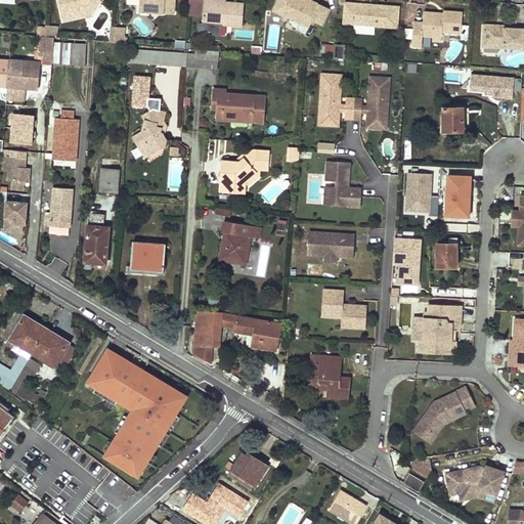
[(102,1),(102,0),(58,0),(62,23),(80,18),(79,12),(98,8),(102,1)]
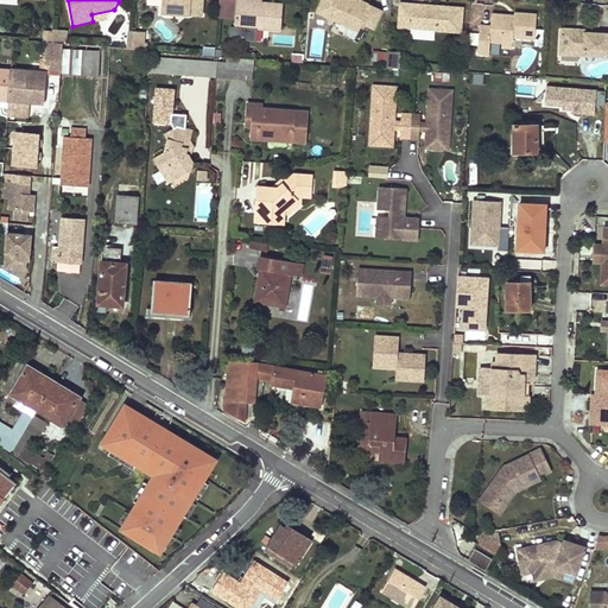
[(202,17),(203,0),(163,0),(163,8),(175,8),(175,16),(190,17),(190,16),(202,17)]
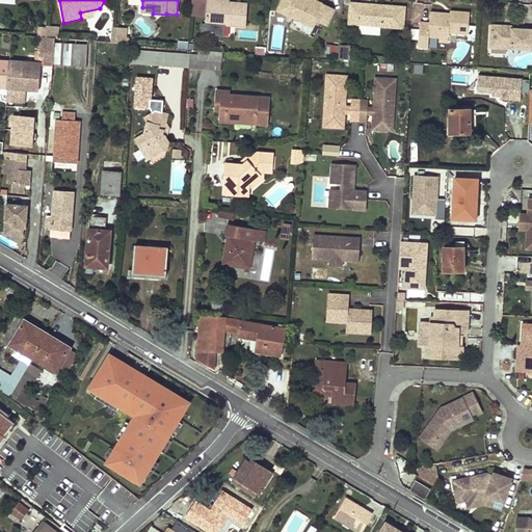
[(208,0),(191,0),(191,11),(207,12),(208,0)]
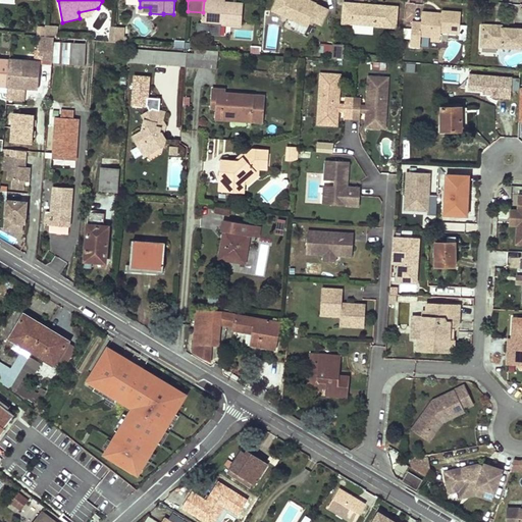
[(225,3),(212,2),(212,0),(204,0),(203,12),(202,23),(208,23),(218,24),(242,28),(244,5),(225,3)]
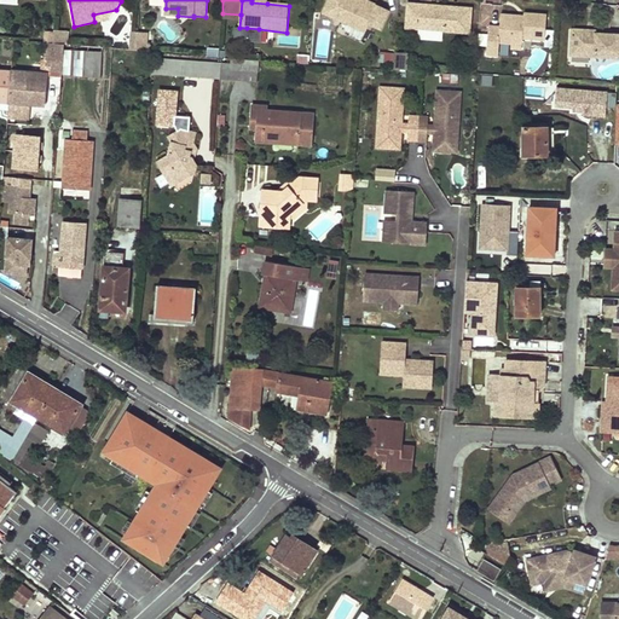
[(375,11),(356,3),(351,0),(329,0),(323,13),(365,33),(369,24),(381,30),(388,13),(377,7),(375,11)]
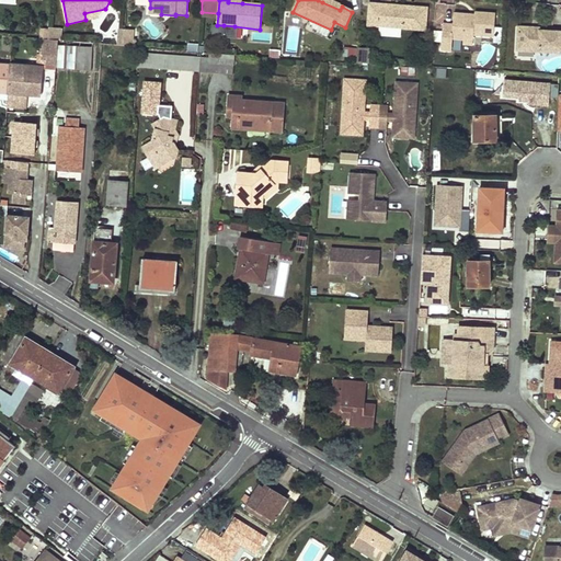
[(341,7),(327,0),(323,0),(322,2),(340,10),(342,7),(341,7)]
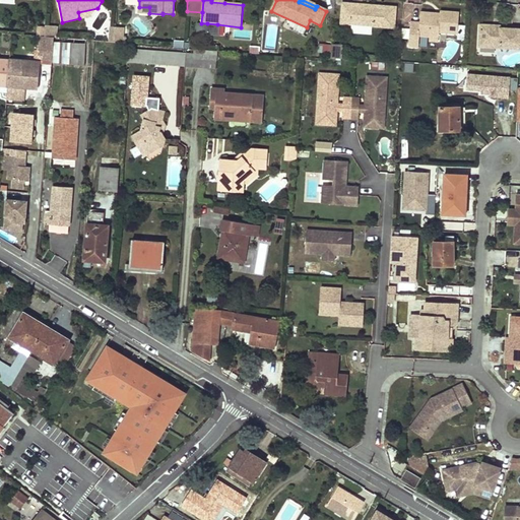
[(396,9),(366,6),(365,8),(362,8),(362,5),(343,4),(341,24),(394,29),(396,9)]
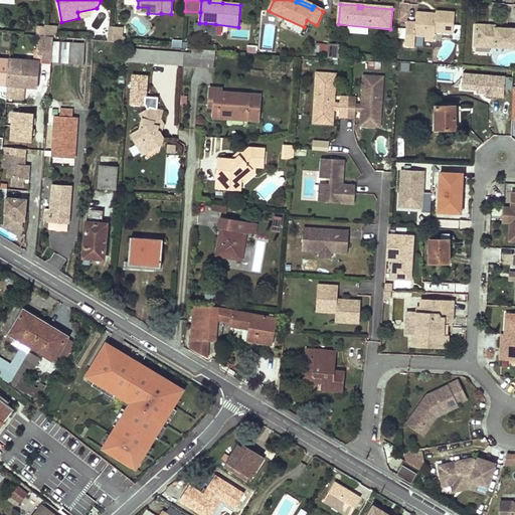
[(97,8),(77,12),(78,18),(91,16),(97,8)]
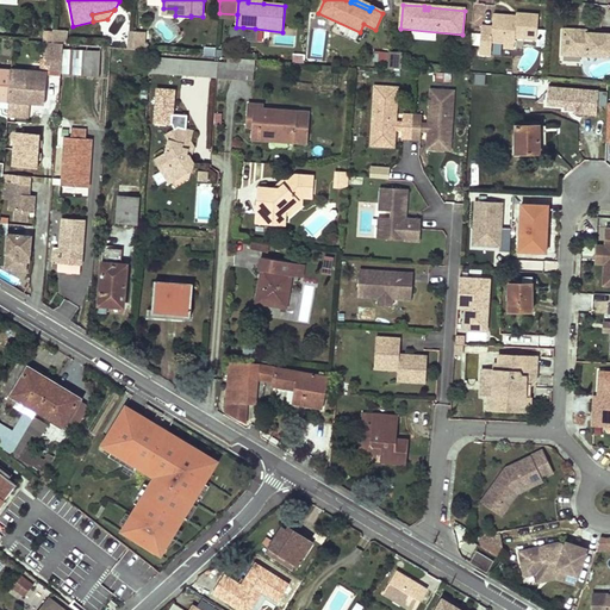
[(539,16),(516,14),(516,16),(516,20),(493,19),(492,26),(481,25),(479,55),(491,56),(492,43),(504,43),(504,38),(515,38),(536,41),(539,16)]
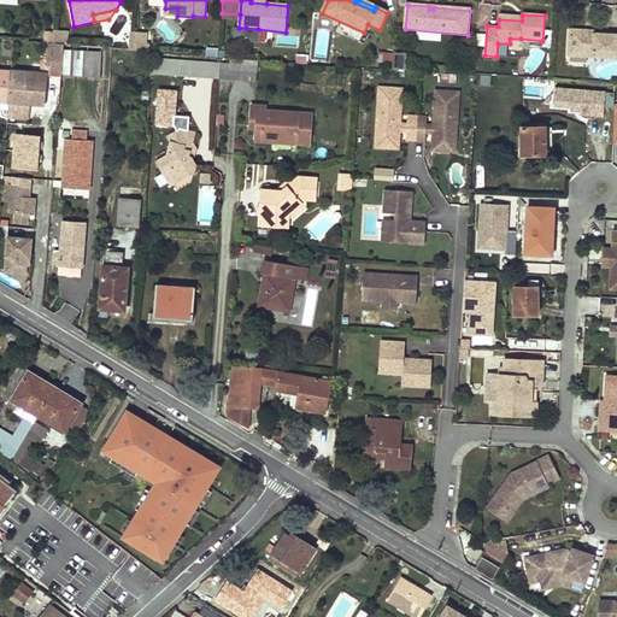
[(68,31),(56,31),(54,43),(64,43),(66,43),(68,31)]
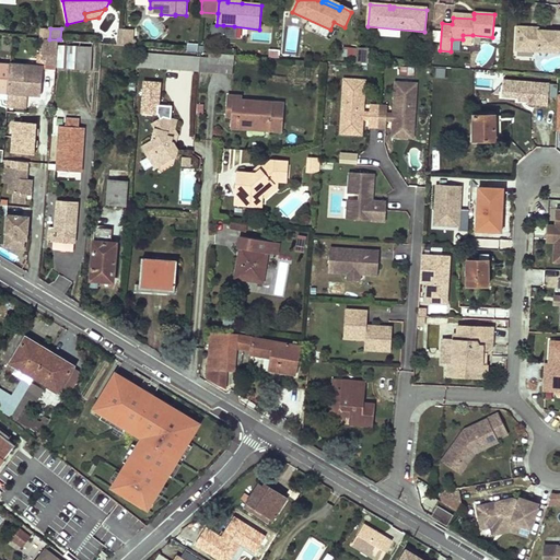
[(559,31),(538,31),(538,32),(516,31),(516,50),(559,50),(559,31)]
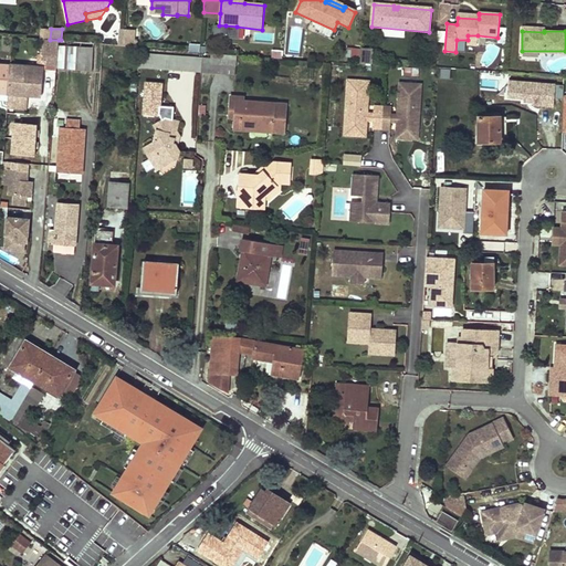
[(126,37),(125,45),(137,46),(137,39),(135,39),(135,37),(126,37)]
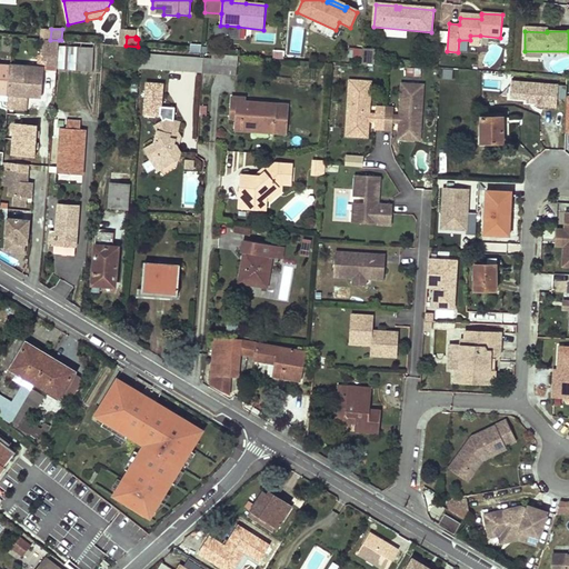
[(11,65),(8,95),(28,96),(40,97),(42,68),(57,69),(59,40),(50,40),(49,40),(48,39),(46,60),(41,60),(40,67),(11,65)]
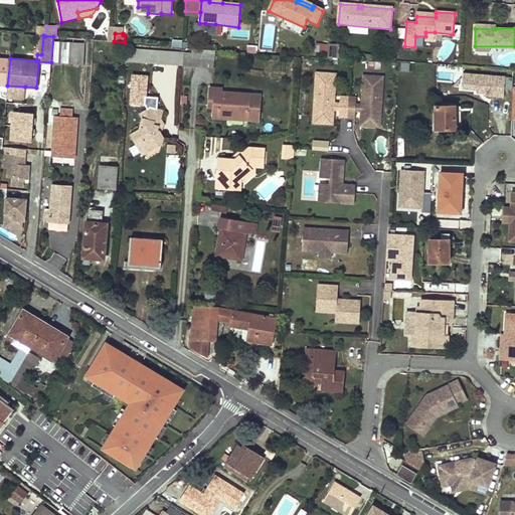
[(84,43),(71,42),(69,63),(84,64),(84,43)]
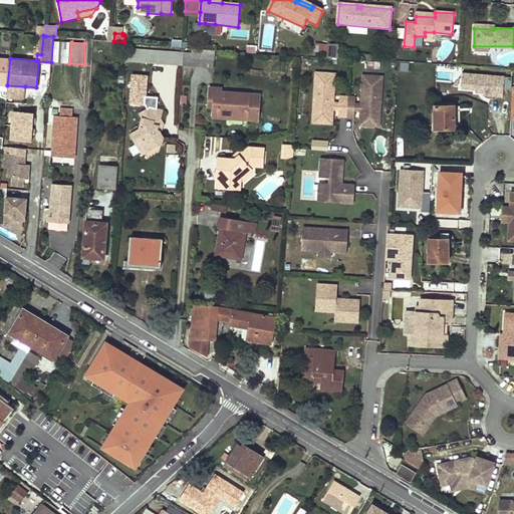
[(328,43),(327,55),(336,55),(337,44),(328,43)]
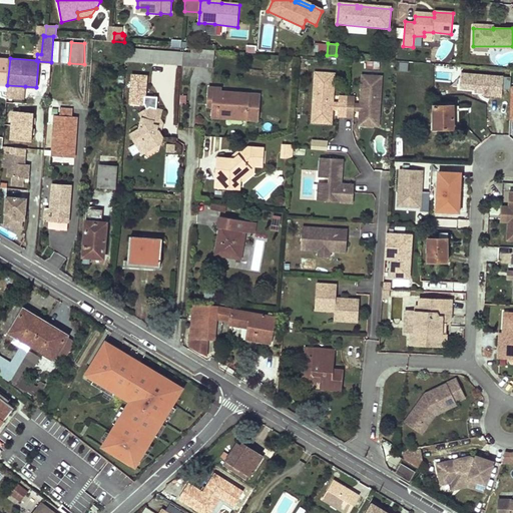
[(0,84),(7,85),(10,58),(0,57),(0,84)]
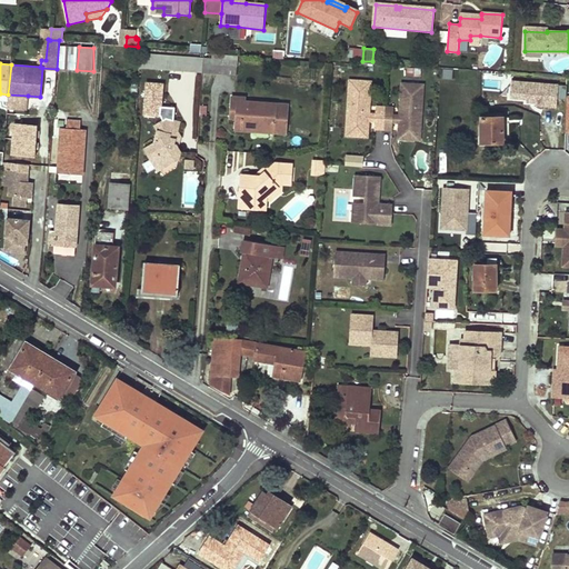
[(505,89),(505,102),(557,106),(559,81),(510,78),(510,90),(505,89)]
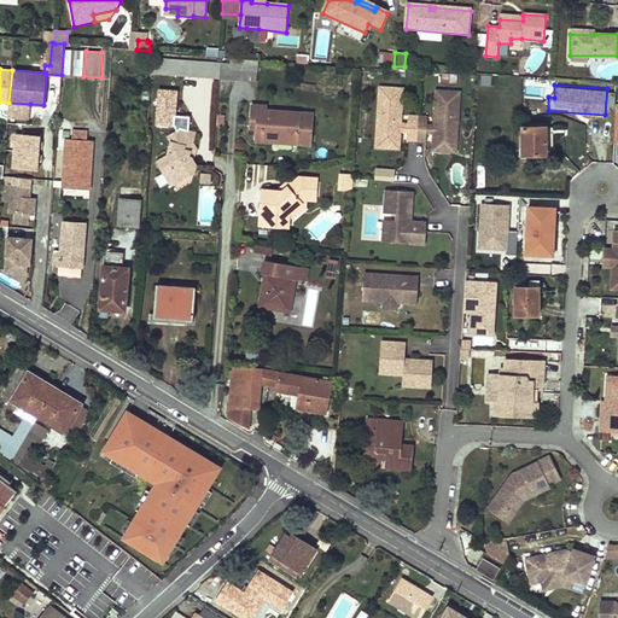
[(402,122),(404,87),(380,86),(377,138),(401,140),(401,130),(402,122)]
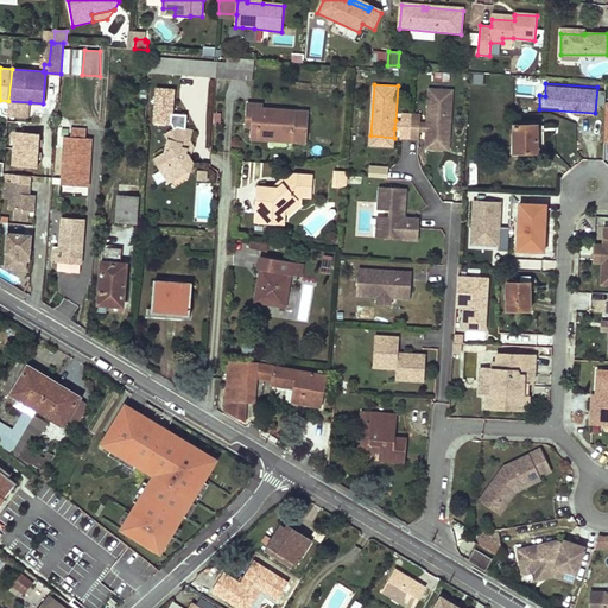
[(450,141),(454,89),(430,88),(428,122),(428,130),(426,139),(450,141)]
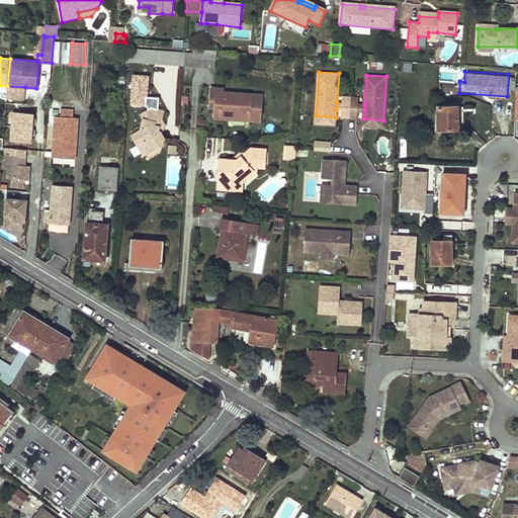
[(7,86),(7,98),(24,99),(25,87),(7,86)]
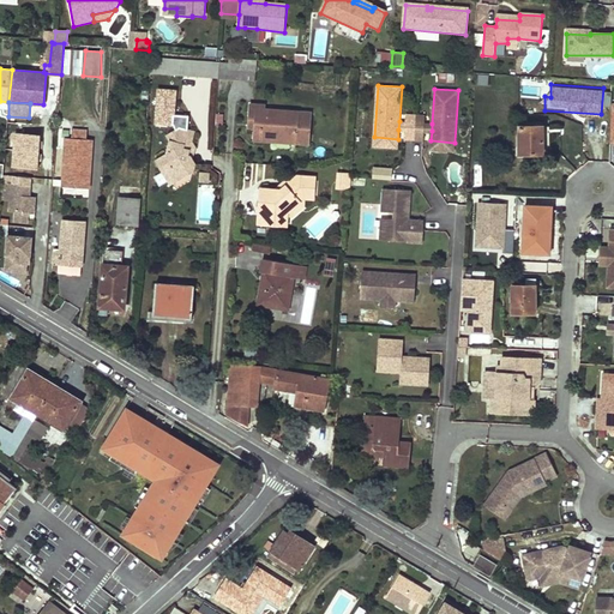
[(295,143),(308,144),(311,113),(264,110),(265,106),(251,104),(250,119),(256,120),(256,128),(254,140),(272,142),(272,138),(295,139),(295,143)]
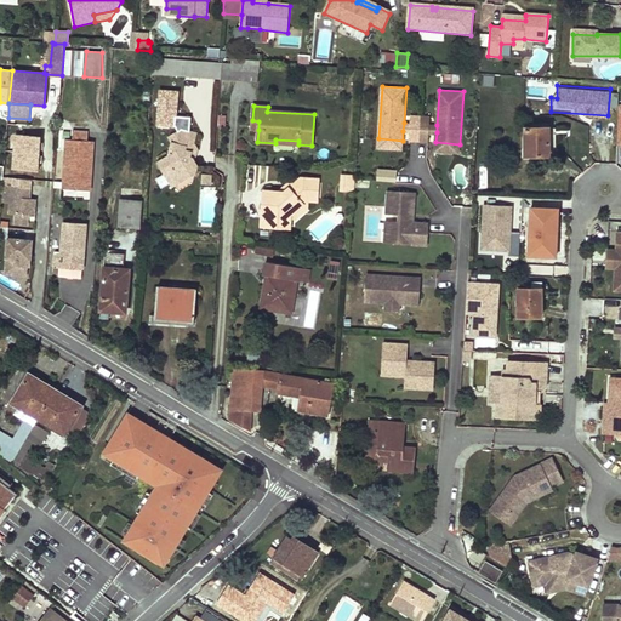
[(429,125),(431,117),(411,115),(410,124),(410,131),(409,140),(428,141),(429,132),(429,125)]
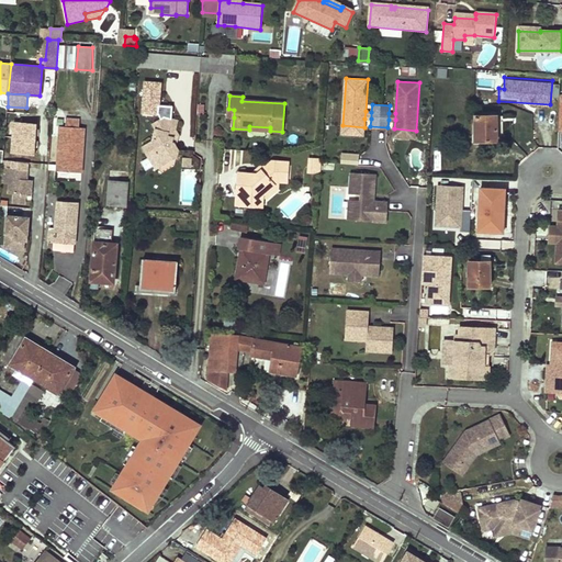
[(475,115),(475,141),(497,141),(497,115),(475,115)]
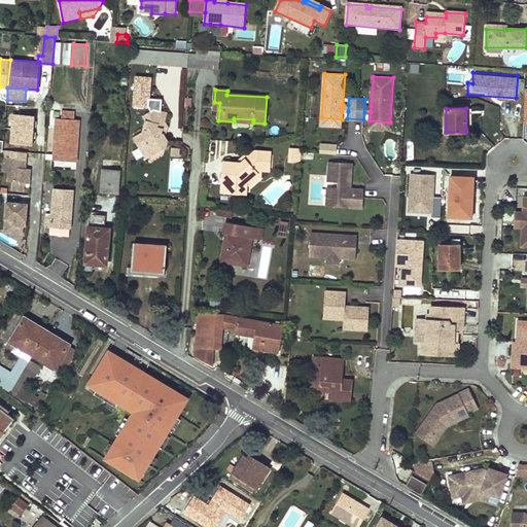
[(62,110),(61,118),(74,119),(75,111),(62,110)]
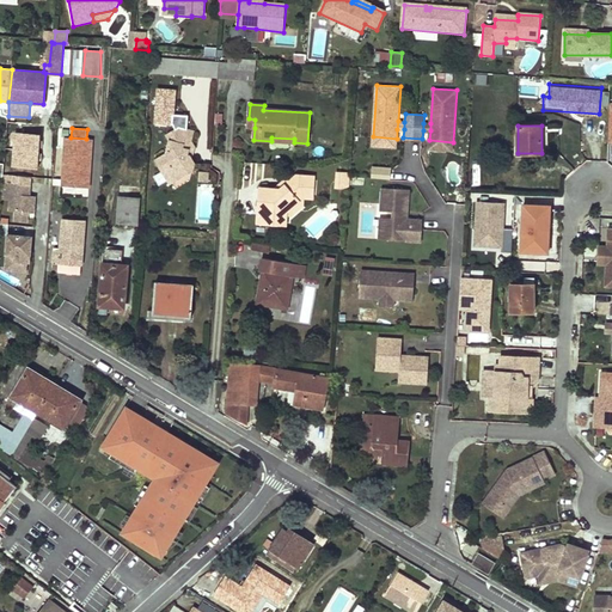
[(155,159),(163,172),(182,161),(185,169),(193,170),(194,163),(190,158),(190,155),(187,155),(188,150),(194,146),(190,140),(194,132),(179,128),(166,135),(170,140),(167,151),(167,152),(155,159)]
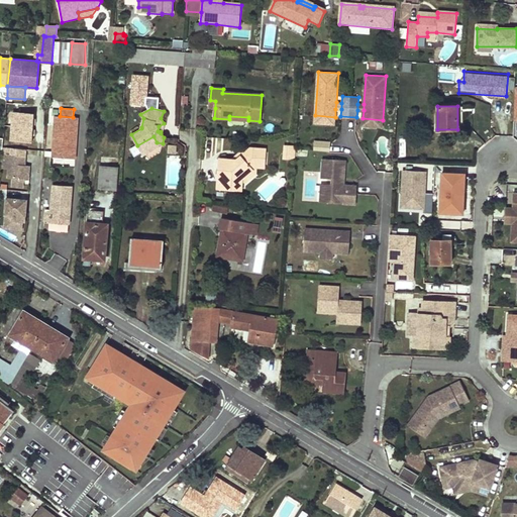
[(60,116),(55,115),(53,151),(75,153),(77,117),(73,117),(60,116)]
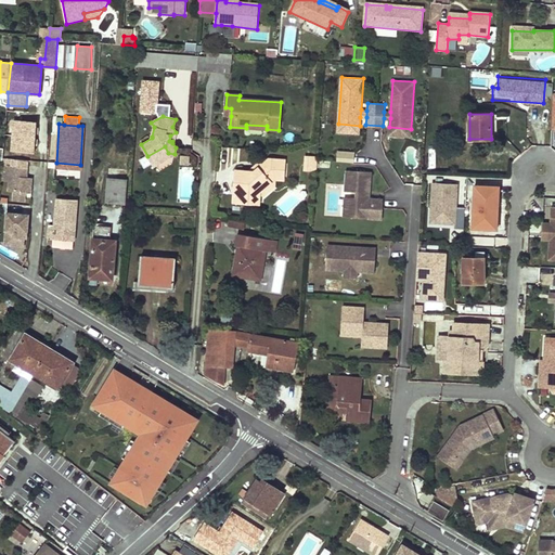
[(165,146),(147,156),(154,166),(175,154),(168,153),(165,146)]
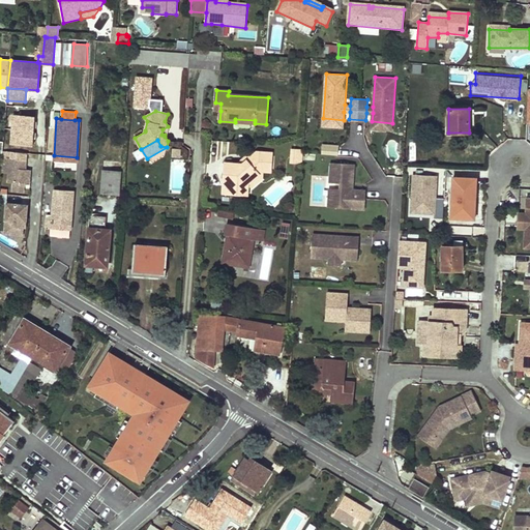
[(13,143),(3,142),(2,152),(12,152),(13,143)]
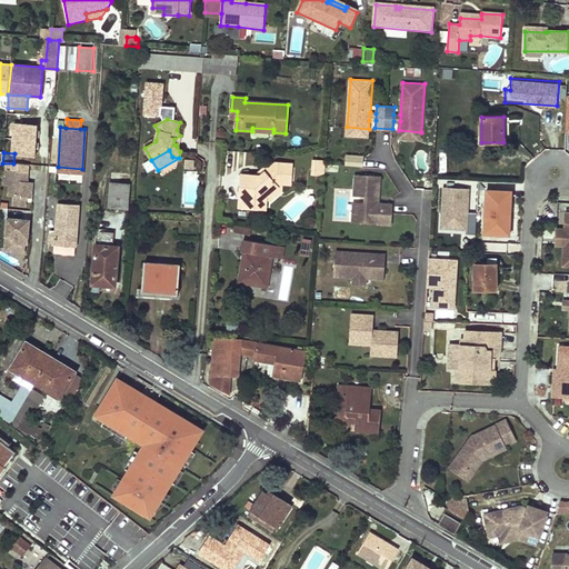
[(362,166),(363,155),(345,153),(345,165),(362,166)]
